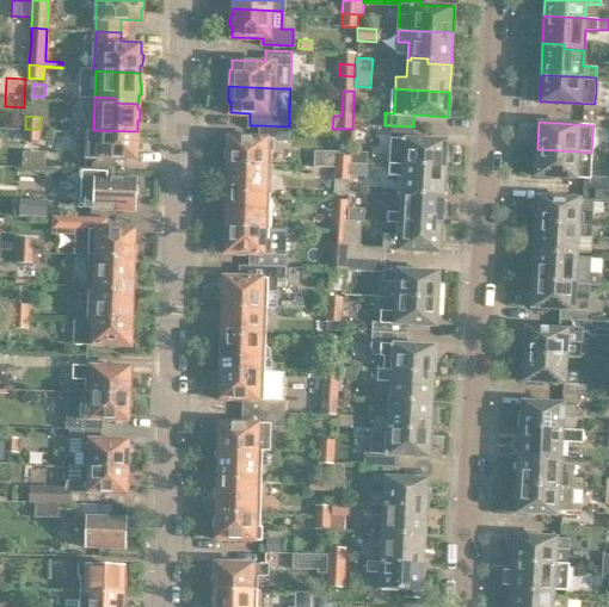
[(227,148),(227,156),(229,160),(228,162),(268,165),(269,165),(271,165),(271,152),(274,152),(274,150),(276,150),(276,140),(290,141),(290,127),(289,127),(259,125),(259,137),(229,136),(229,146),(227,148)]
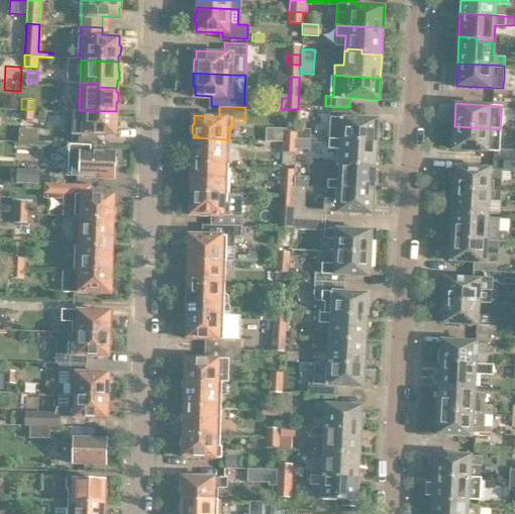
[(33,119),(33,109),(21,109),(20,119),(33,119)]
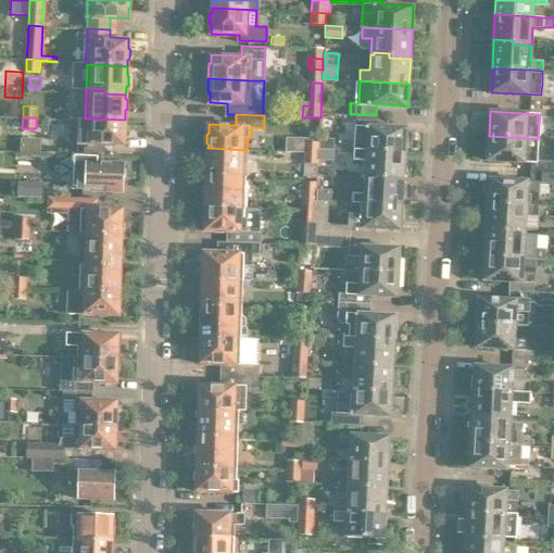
[(73,117),(72,152),(103,153),(104,154),(104,143),(124,145),(124,135),(126,133),(126,125),(124,123),(125,120),(85,118),(73,117)]
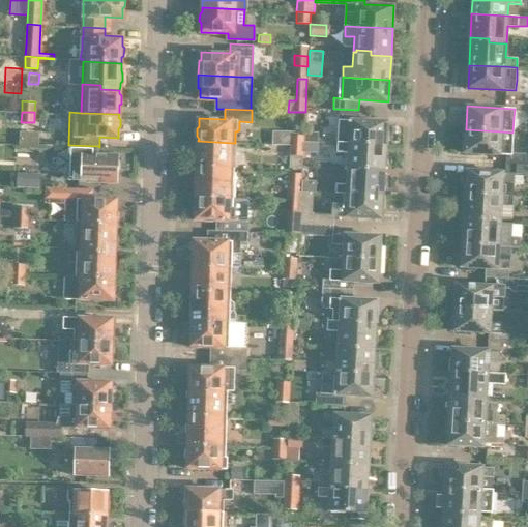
[(340,141),(351,142),(386,144),(387,121),(340,119),(340,128),(340,141)]
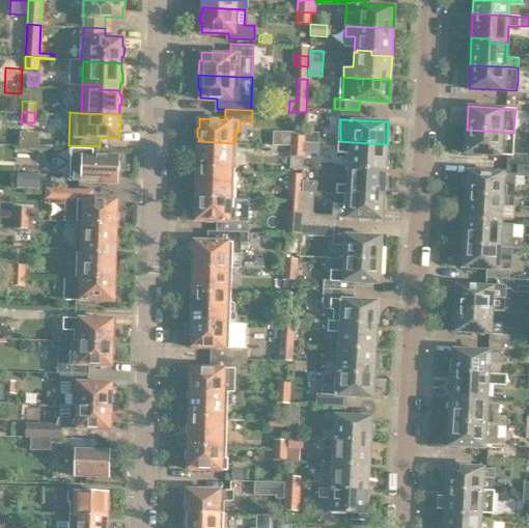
[(513,133),(502,132),(467,130),(465,151),(508,155),(508,163),(528,164),(528,153),(512,151),(513,133)]
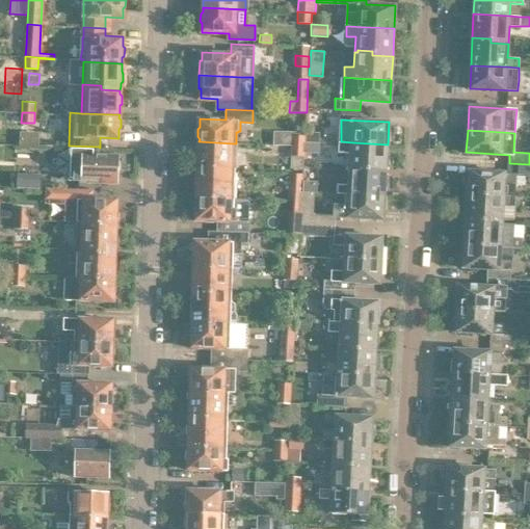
[(273,144),(287,144),(291,144),(305,146),(306,134),(299,134),(299,131),(273,131),(273,144)]
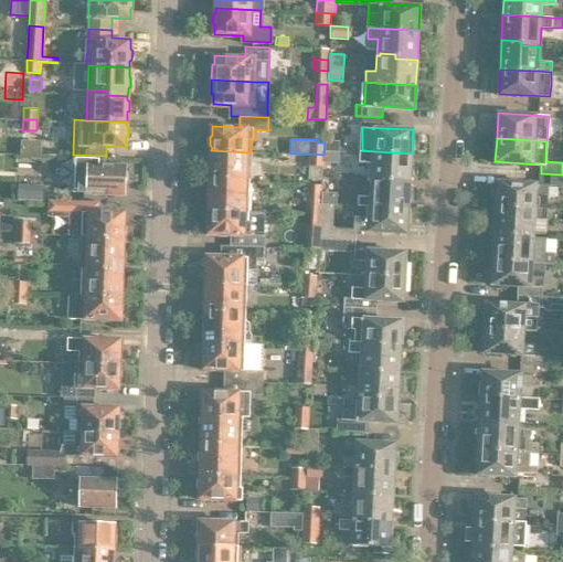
[(338,165),(339,140),(326,139),(325,163),(338,165)]
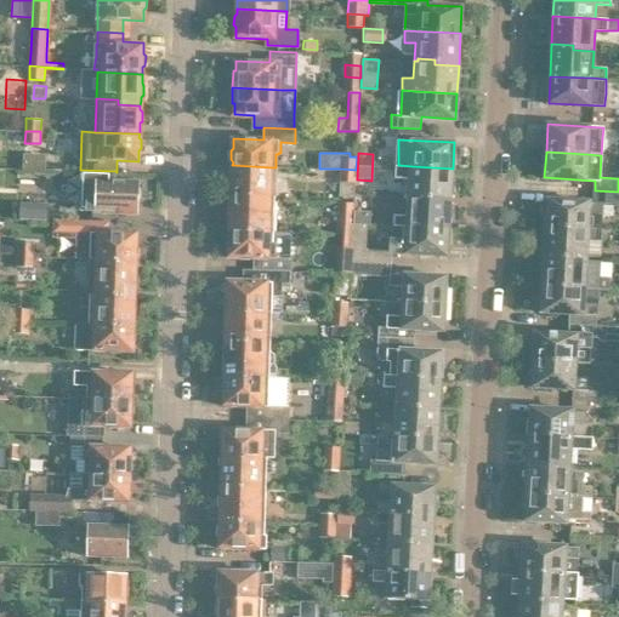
[(64,170),(64,154),(23,154),(23,169),(64,170)]
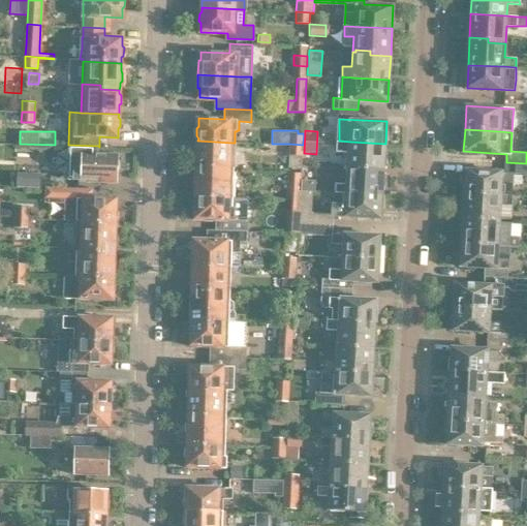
[(195,153),(195,160),(197,162),(197,165),(196,171),(215,171),(215,166),(234,166),(235,143),(233,143),(231,143),(197,141),(197,151),(195,153)]
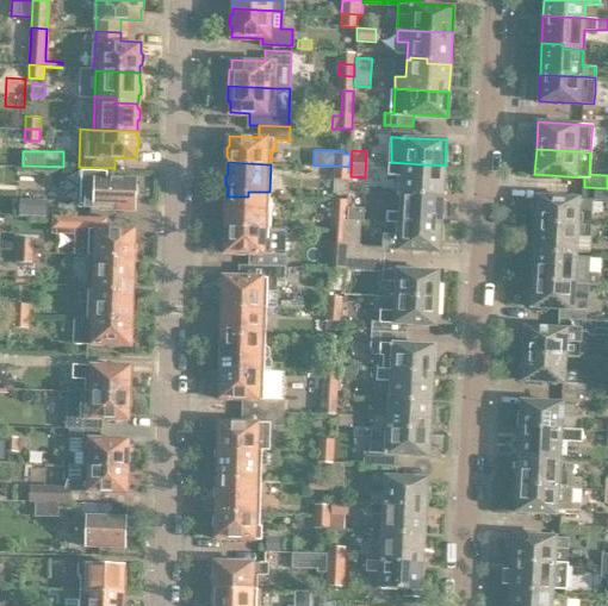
[(444,197),(445,166),(404,163),(391,162),(390,175),(403,175),(403,191),(420,191),(420,195),(444,197)]
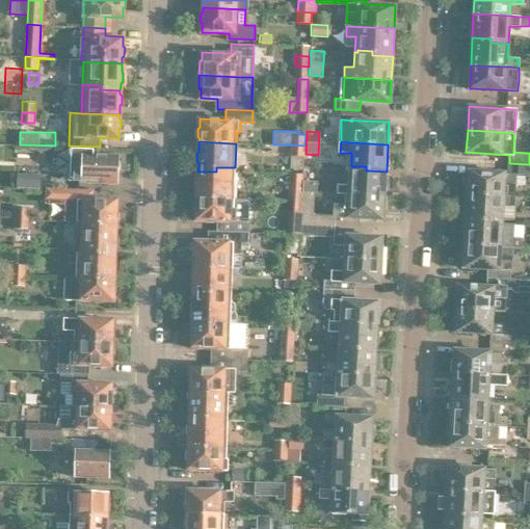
[(305,146),(291,144),(290,155),(291,155),(290,167),(303,168),(303,156),(305,156),(305,146)]
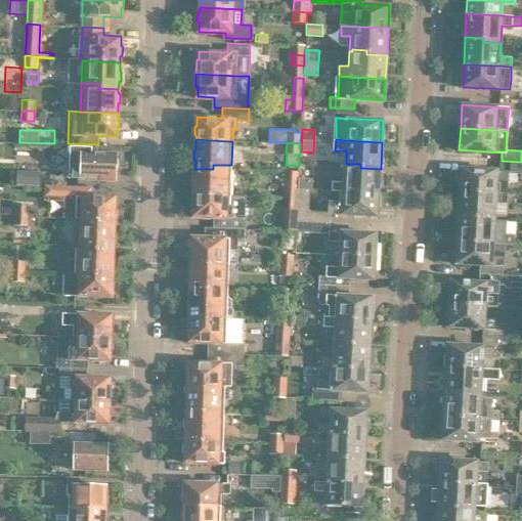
[(68,166),(67,177),(76,177),(115,179),(115,170),(117,168),(117,167),(118,165),(118,164),(118,162),(118,161),(117,159),(116,158),(116,155),(96,154),(97,144),(68,143),(68,163),(68,166)]
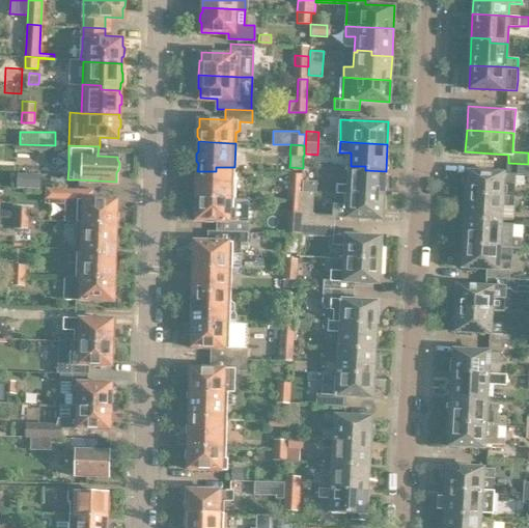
[(528,164),(508,163),(507,172),(468,170),(467,192),(514,195),(514,186),(525,186),(526,175),(528,175),(528,164)]
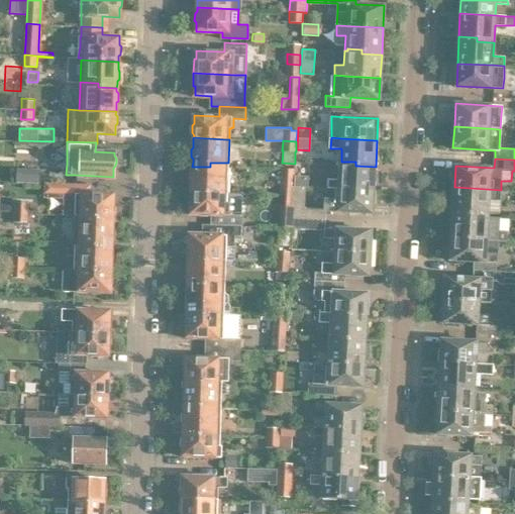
[(327,188),(374,190),(376,167),(355,166),(355,162),(341,162),(340,179),(328,178),(327,188)]
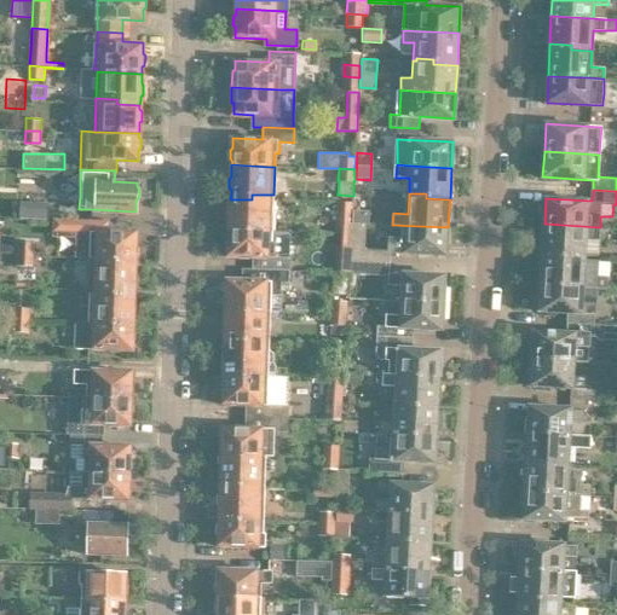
[(228,206),(228,214),(230,216),(230,227),(230,228),(269,230),(269,231),(272,231),(274,201),(274,195),(252,195),(252,199),(230,199),(230,203),(228,206)]
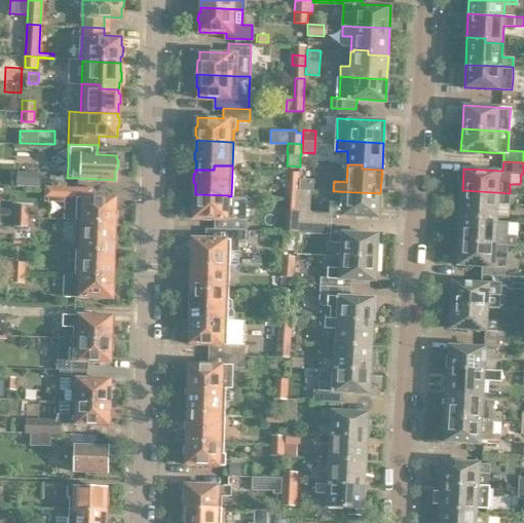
[(287,171),(285,197),(301,198),(301,190),(302,179),(300,179),(300,172),(287,171)]
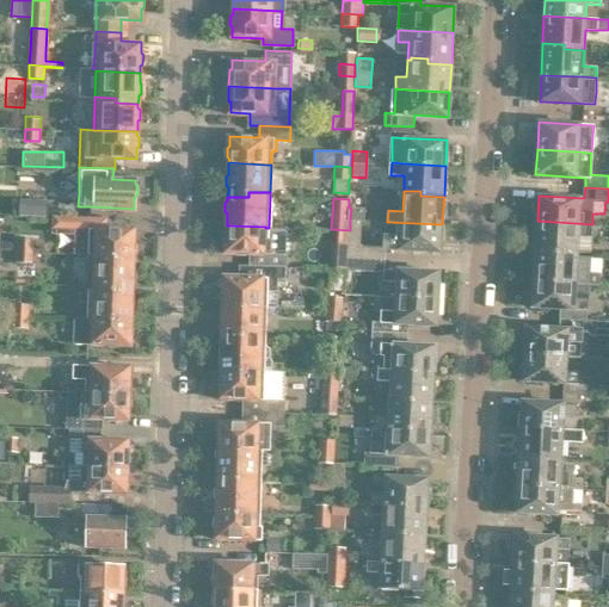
[(22,215),(48,216),(54,216),(61,216),(61,202),(20,200),(19,215),(22,215)]
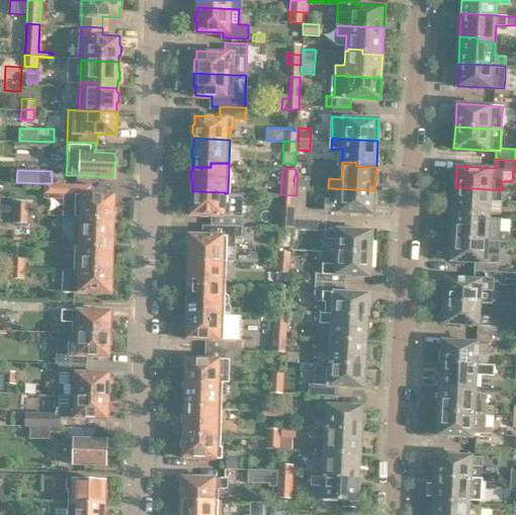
[(309,177),(297,176),(296,187),(307,187),(308,187),(309,177)]
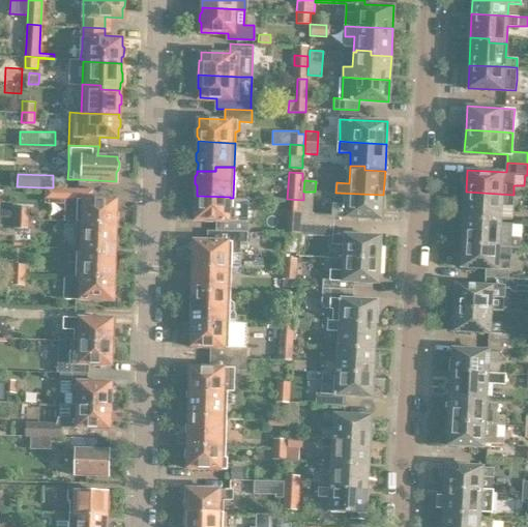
[(47,187),(47,197),(65,198),(65,202),(65,222),(77,223),(82,223),(115,224),(115,220),(117,217),(117,210),(115,208),(116,199),(93,199),(94,188),(53,187),(47,187)]
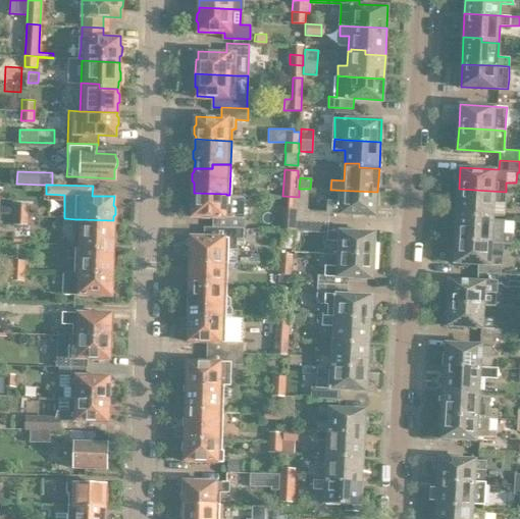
[(328,222),(329,211),(329,210),(308,209),(309,189),(299,189),(299,197),(297,207),(296,220),(328,222)]
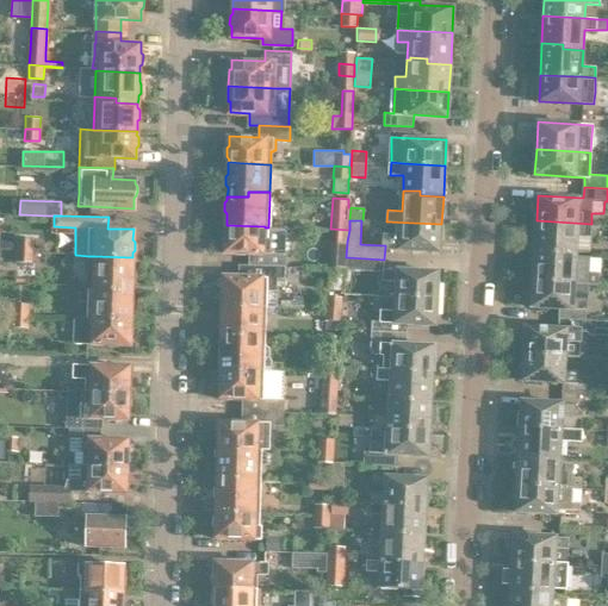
[(577,236),(599,237),(600,225),(591,224),(537,220),(534,248),(557,249),(557,254),(576,255),(577,236)]
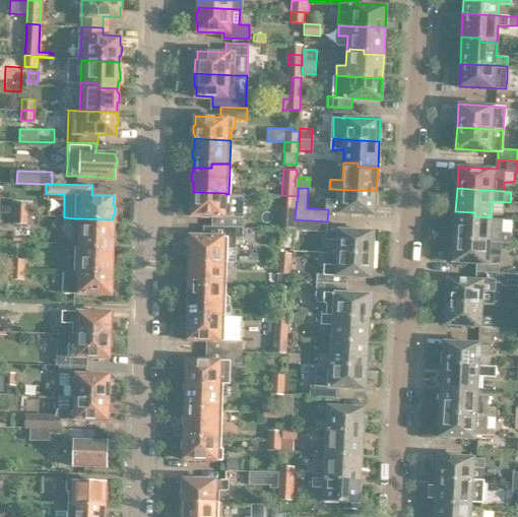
[(375,213),(376,191),(329,189),(328,201),(328,209),(328,210),(375,213)]
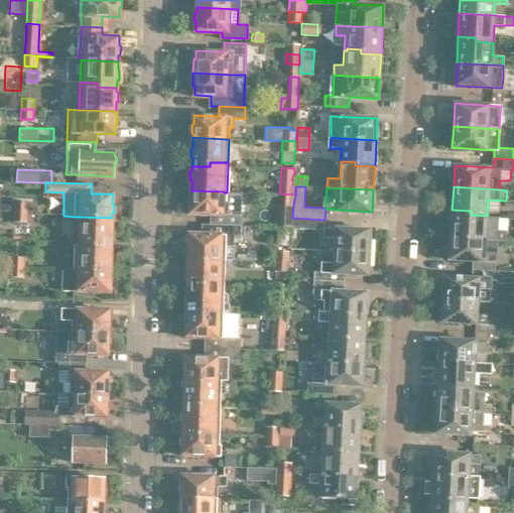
[(188,196),(188,203),(190,205),(190,213),(212,214),(211,224),(241,225),(241,215),(240,215),(241,193),(227,193),(224,193),(224,191),(191,190),(191,194),(188,196)]
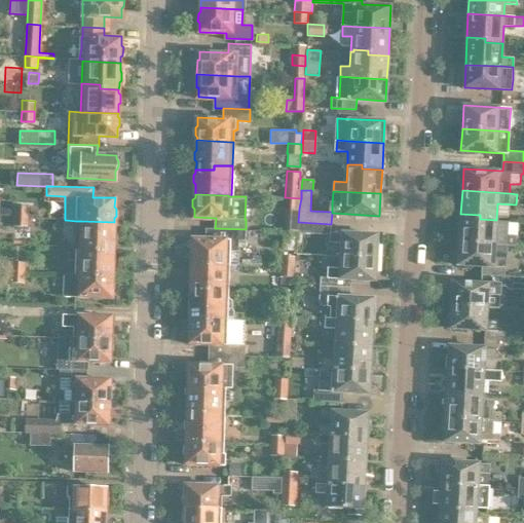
[(299,209),(301,198),(285,197),(285,208),(299,209)]
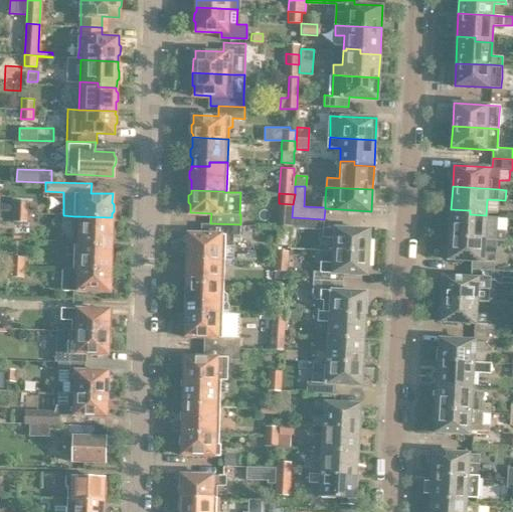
[(14,200),(14,211),(27,212),(28,200),(14,200)]
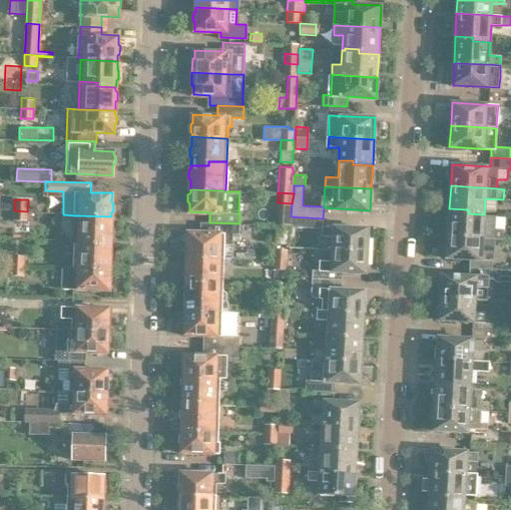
[(496,214),(484,214),(468,213),(468,209),(449,208),(448,235),(483,237),(495,238),(504,238),(504,228),(495,227),(496,214)]
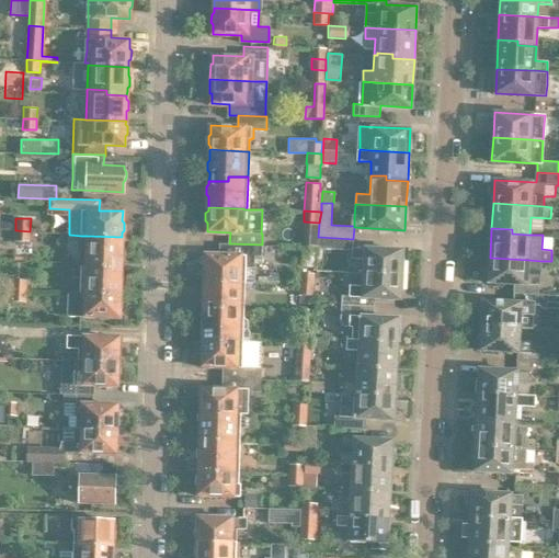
[(30,231),(15,230),(15,240),(30,240),(30,231)]
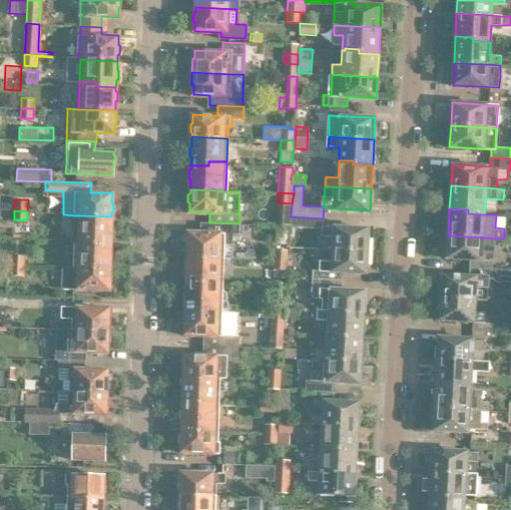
[(74,215),(74,238),(92,239),(92,243),(110,244),(110,239),(110,236),(112,234),(112,227),(110,225),(111,216),(79,215),(74,215)]
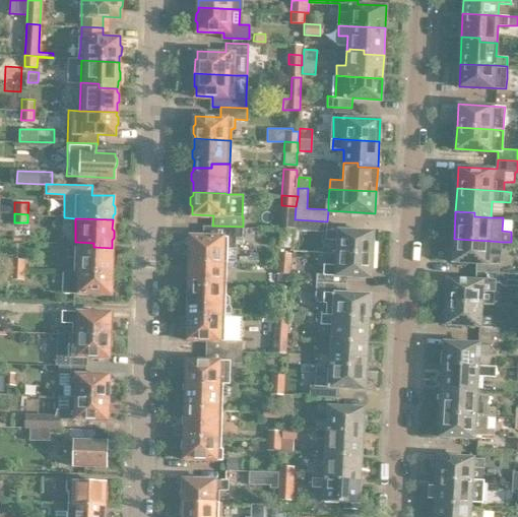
[(295,219),(295,230),(295,251),(302,251),(303,230),(328,232),(327,230),(327,221),(295,219)]
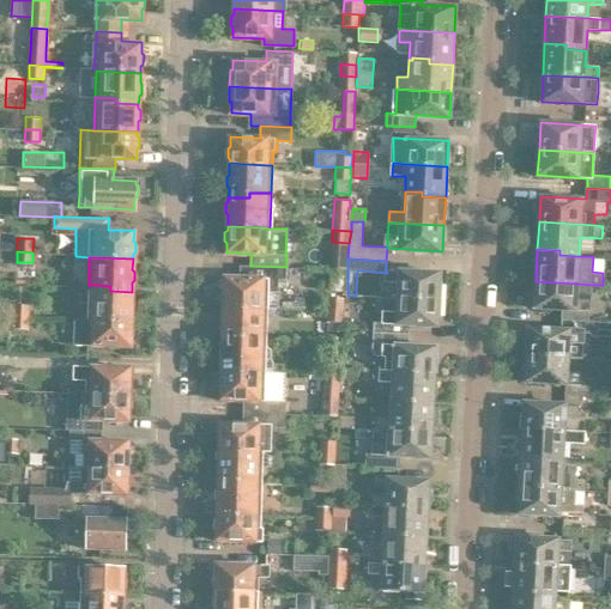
[(223,291),(223,304),(225,304),(224,306),(262,308),(267,308),(278,308),(279,292),(278,292),(278,279),(286,279),(286,267),(250,266),(240,266),(240,278),(225,278),(225,291),(223,291)]
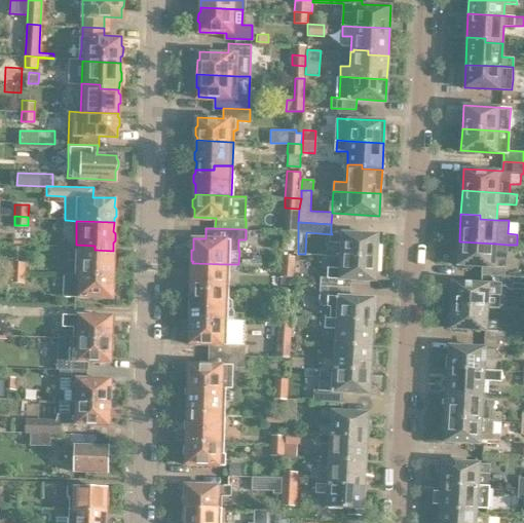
[(298,254),(298,232),(291,232),(290,247),(287,247),(286,254),(296,255),(296,253),(298,254)]
